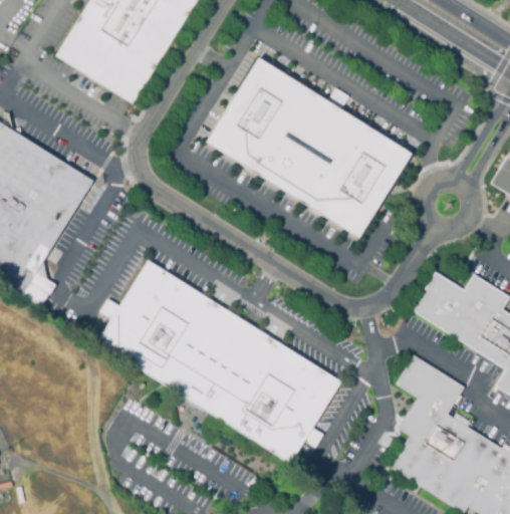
[(55,55),(89,0),(198,0),(134,103),(55,55)]
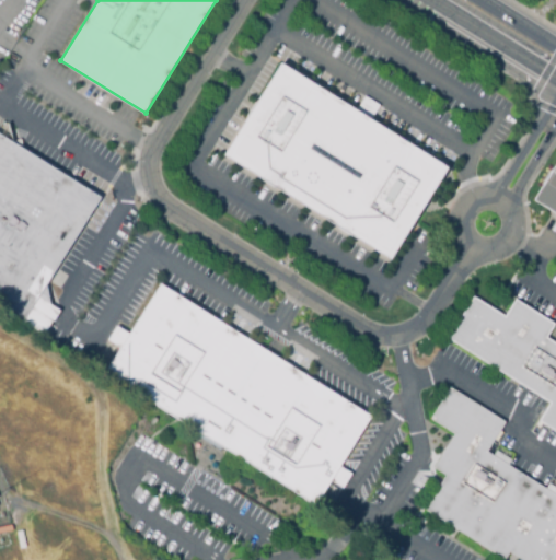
[(224,154),(281,62),(449,167),(391,259),(224,154)]
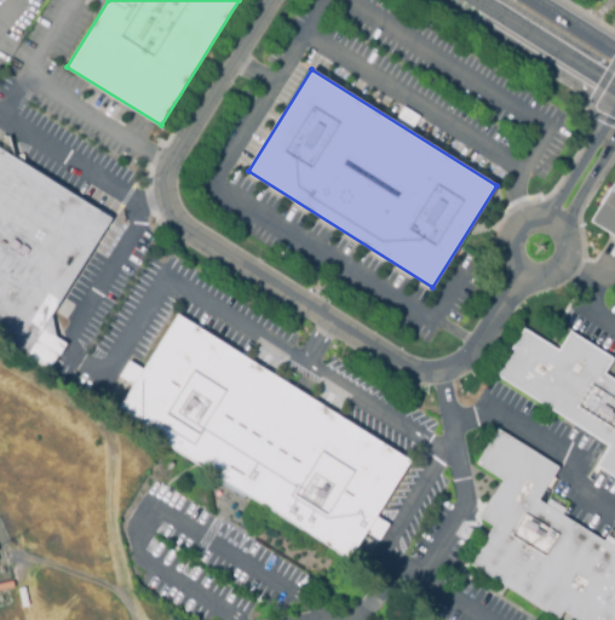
[(407,105),(424,115),(414,130),(398,120),(407,105)]
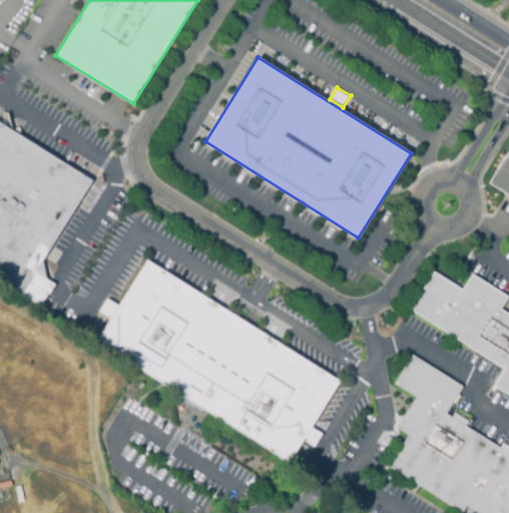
[(0,122),(92,181),(22,294),(0,280),(0,122)]
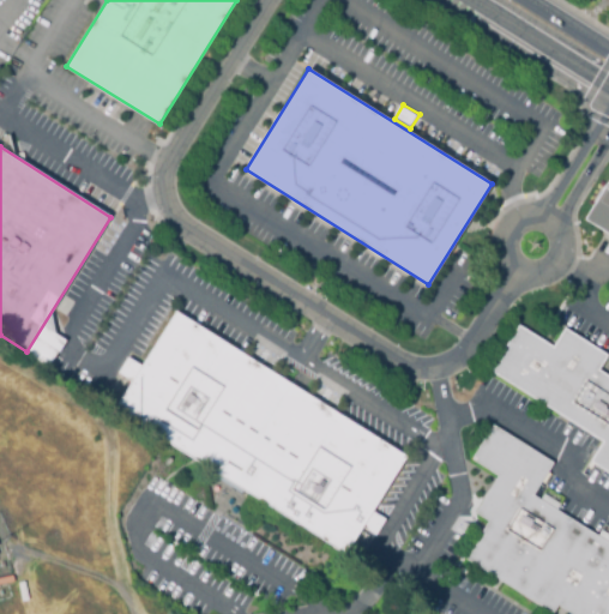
[(585,220),(608,234),(608,182),(585,220)]
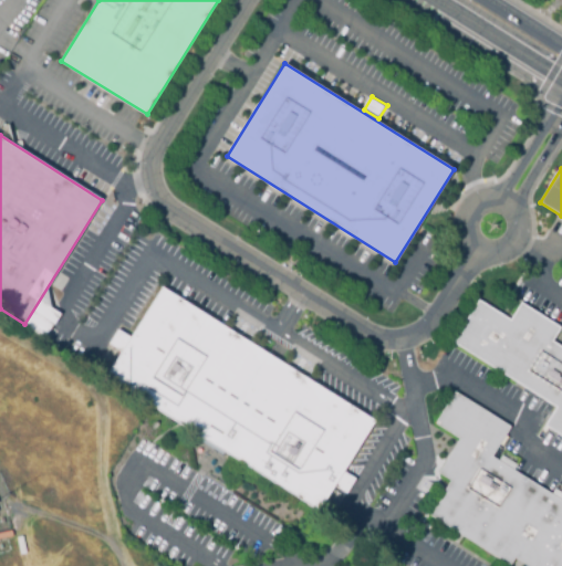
[(165,286),(108,376),(320,511),(377,420),(165,286)]
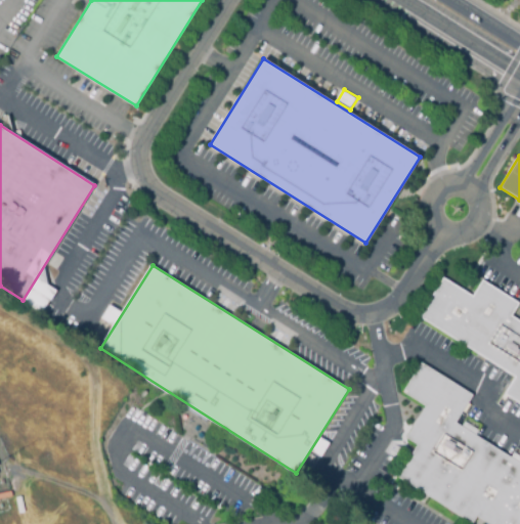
[(420,316),(516,377),(506,393),(519,401),(519,320),(513,316),(519,306),(519,302),(483,279),(474,295),(444,276),(420,316)]
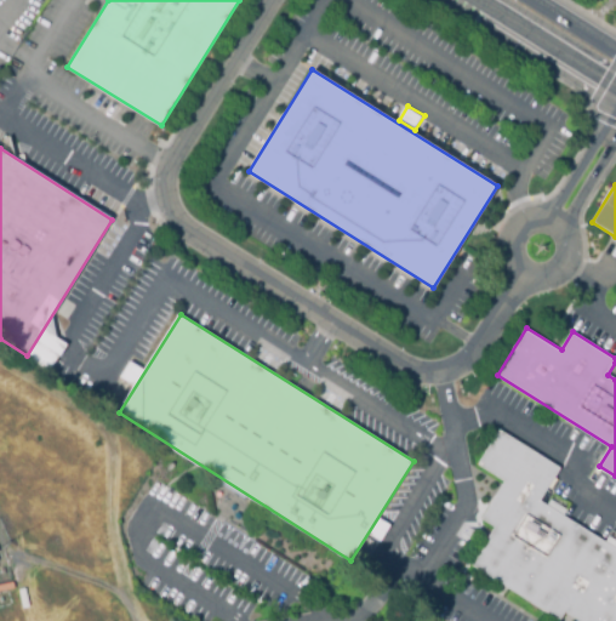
[(501,429),(562,467),(541,500),(548,505),(553,499),(569,510),(565,516),(606,542),(611,536),(615,539),(615,620),(581,620),(568,613),(562,620),(472,564),(495,527),(482,518),(505,480),(479,463),(501,429)]
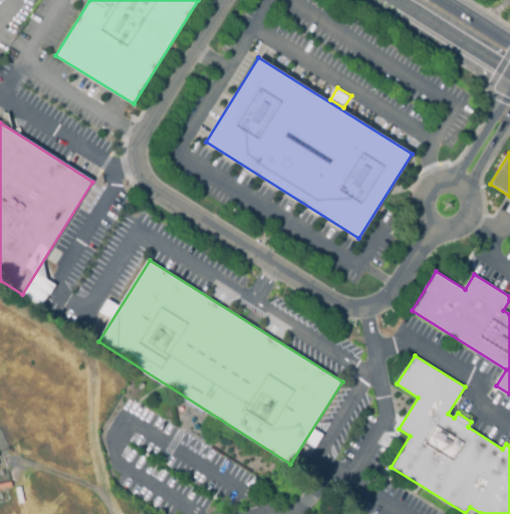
[(305,441),(316,448),(324,435),(313,428),(305,441)]
